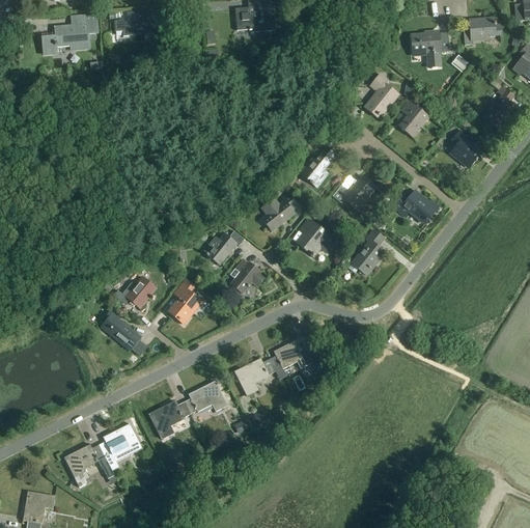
[(235,29),(248,28),(248,29),(251,28),(254,27),(254,30),(274,29),(271,0),(250,0),(250,5),(234,7),(235,29)]
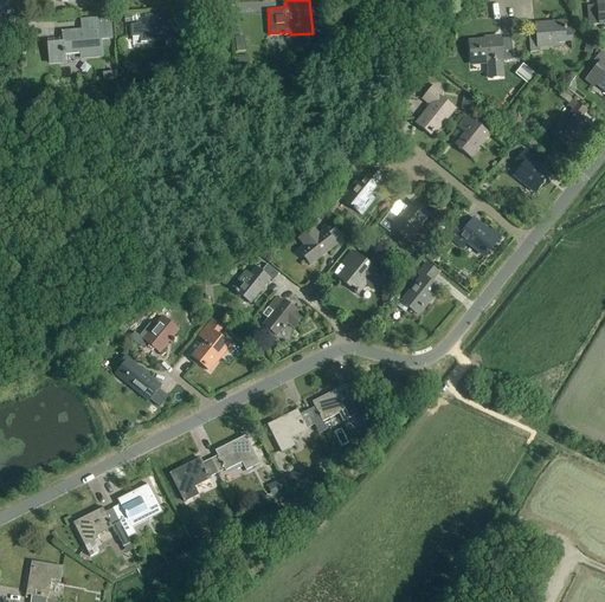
[(586,2),(587,23),(604,20),(604,0),(597,0),(597,2),(586,2)]
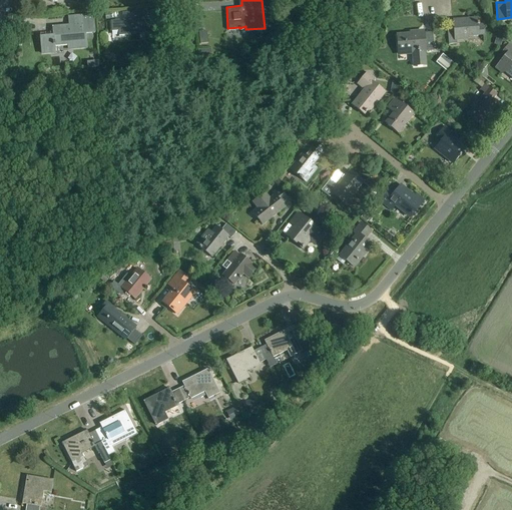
[(110,19),(111,29),(116,28),(116,29),(117,29),(117,33),(144,31),(143,18),(146,17),(145,8),(127,10),(128,17),(110,19)]
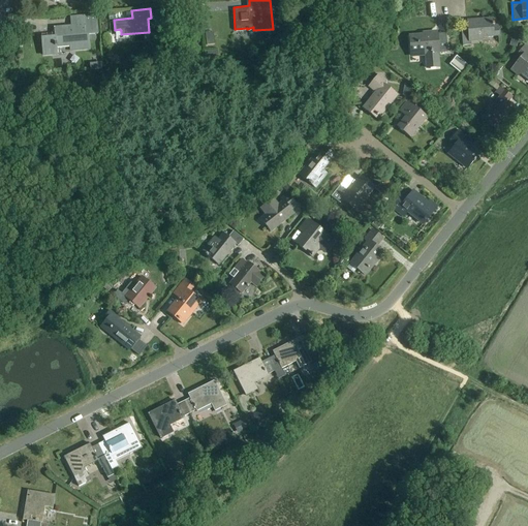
[(73,25),(54,26),(55,35),(50,35),(41,35),(42,53),(56,52),(55,45),(73,43),(74,49),(88,47),(87,32),(96,31),(95,13),(72,16),(73,25)]
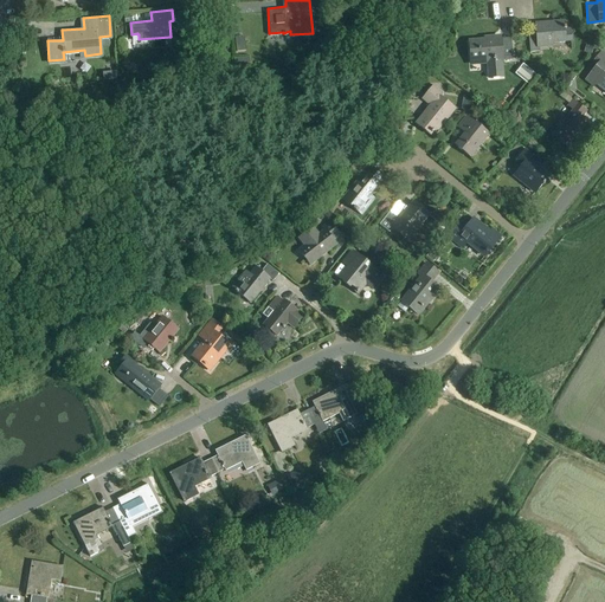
[(547,44),(547,40),(570,38),(568,26),(562,26),(561,18),(534,20),(535,32),(527,32),(529,50),(538,50),(538,45),(547,44)]
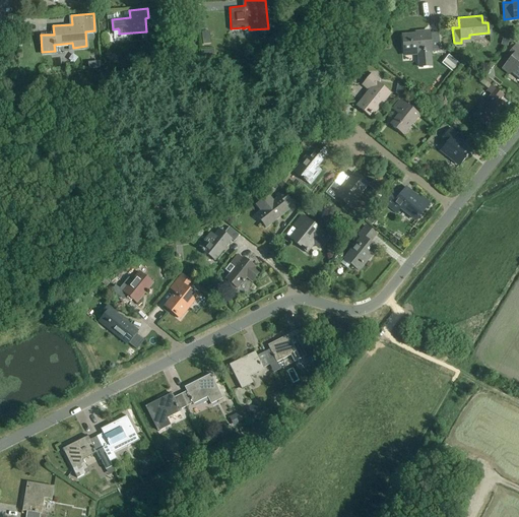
[(402,50),(417,49),(418,64),(430,63),(429,48),(430,48),(429,29),(420,30),(420,33),(401,34),(402,50)]
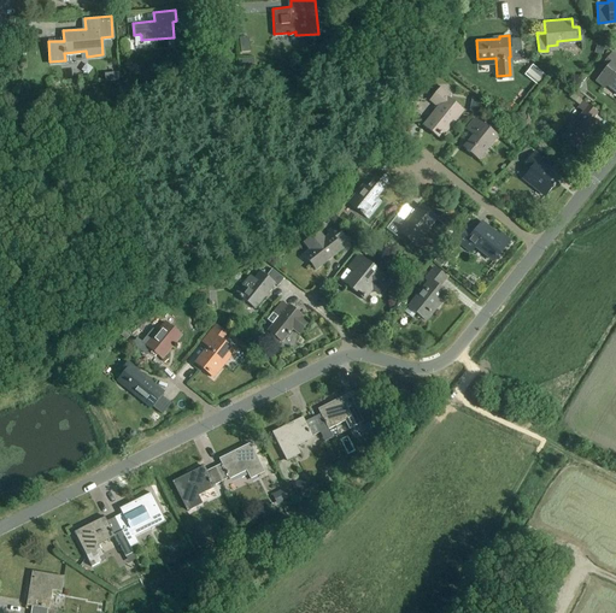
[(594,80),(603,86),(606,82),(615,89),(615,53),(611,49),(604,59),(608,63),(594,80)]
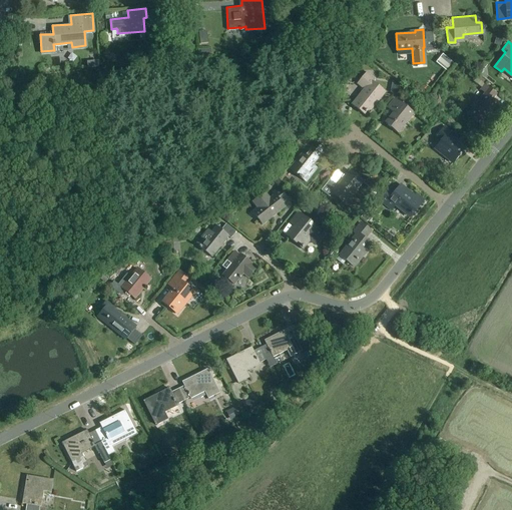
[(451,61),(442,53),(436,60),(445,68),(451,61)]
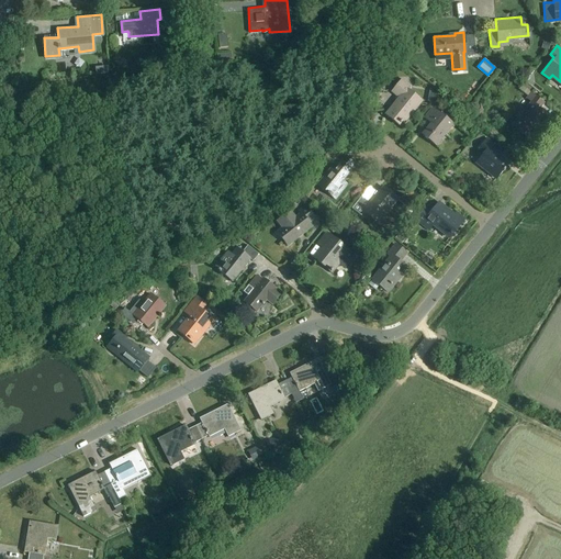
[(384,112),(399,123),(401,120),(403,121),(422,99),(406,88),(410,84),(401,77),(391,90),(397,96),(384,112)]
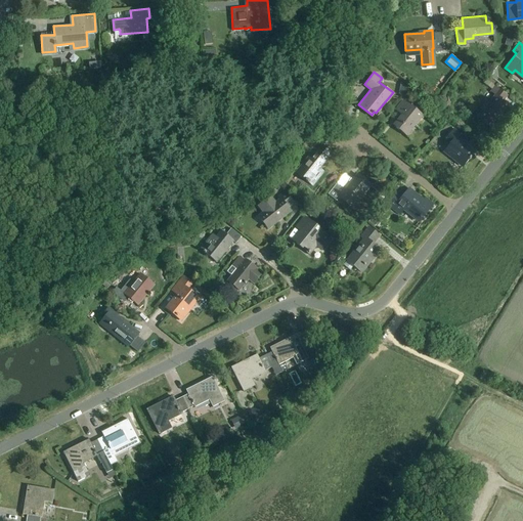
[(489,125),(508,103),(503,99),(507,94),(494,84),(493,84),(489,88),(490,89),(495,93),(477,115),(489,125)]
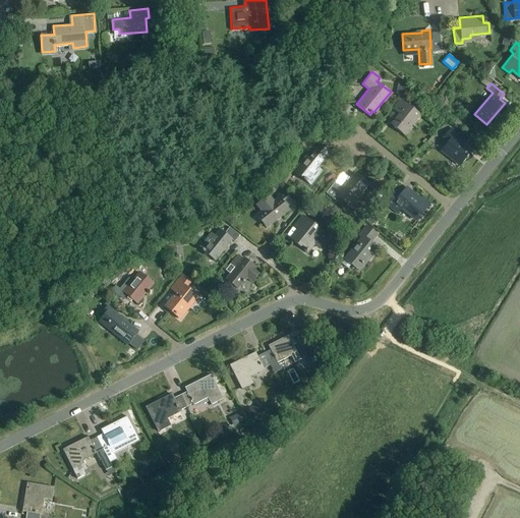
[(393,107),(399,112),(391,123),(403,133),(419,113),(417,112),(420,109),(409,101),(407,104),(400,98),(393,107)]
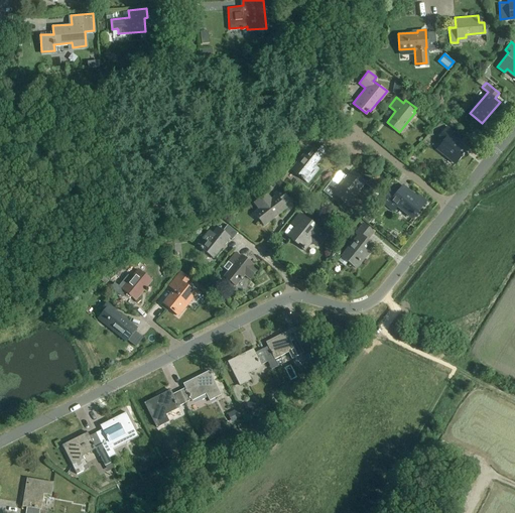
[(433,117),(425,111),(421,116),(428,122),(433,117)]
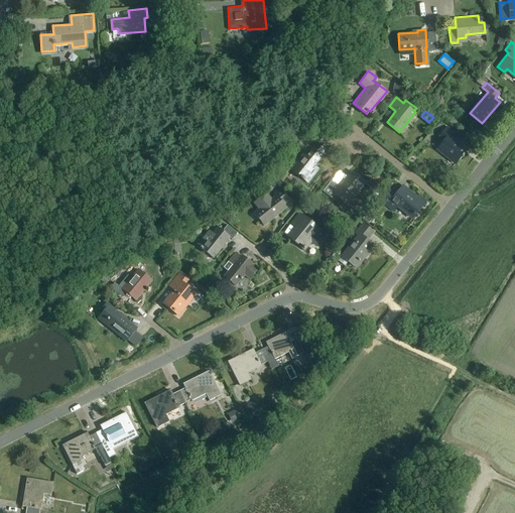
[(440,131),(445,136),(436,147),(456,162),(461,154),(462,155),(464,153),(463,152),(465,150),(453,140),(458,134),(445,125),(440,131)]
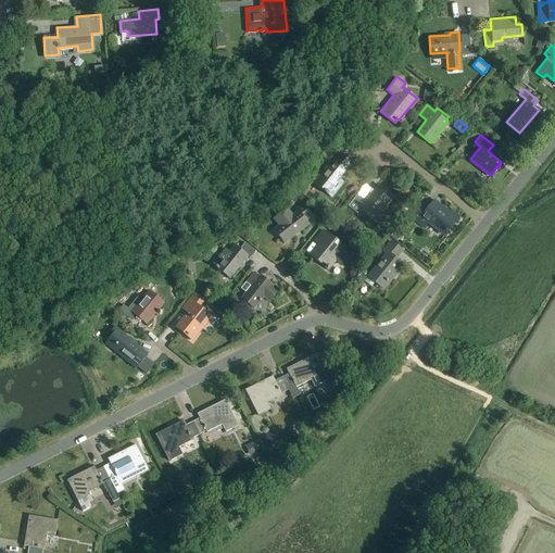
[(324,190),(326,192),(327,191),(330,195),(341,181),(337,178),(350,161),(338,150),(329,161),(330,162),(314,180),(324,189),(324,190)]
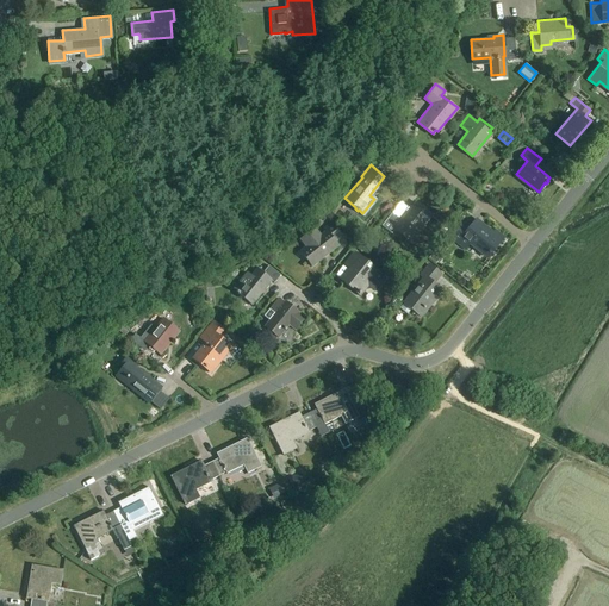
[(380,223),(391,231),(395,227),(410,239),(432,214),(415,201),(399,219),(390,212),(380,223)]
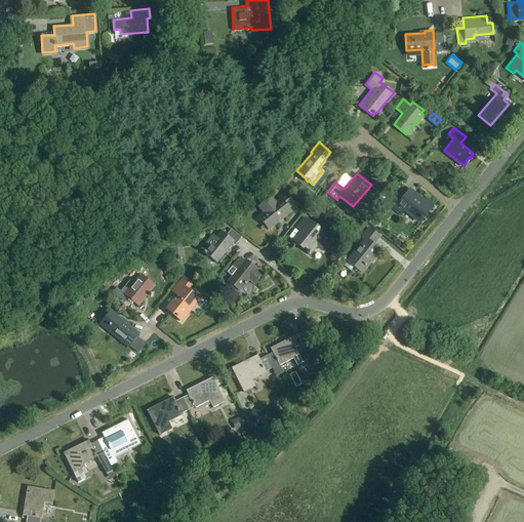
[(389,203),(400,212),(404,207),(419,219),(433,203),(426,197),(424,200),(409,188),(402,198),(396,193),(389,203)]
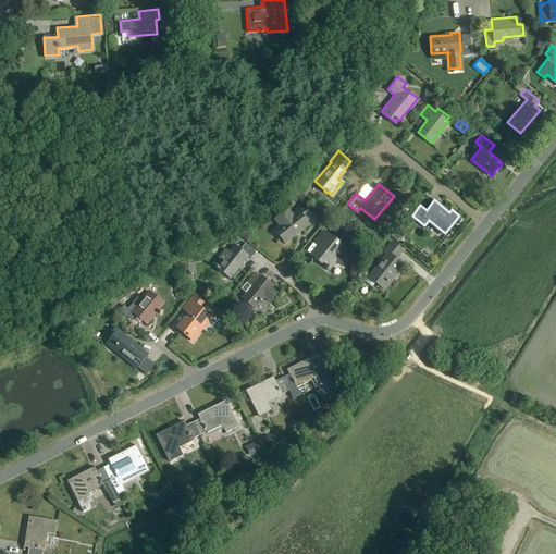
[(274,217),(280,223),(274,228),(284,242),(308,222),(305,219),(311,213),(303,201),(296,207),(297,209),(293,213),(287,207),(274,217)]
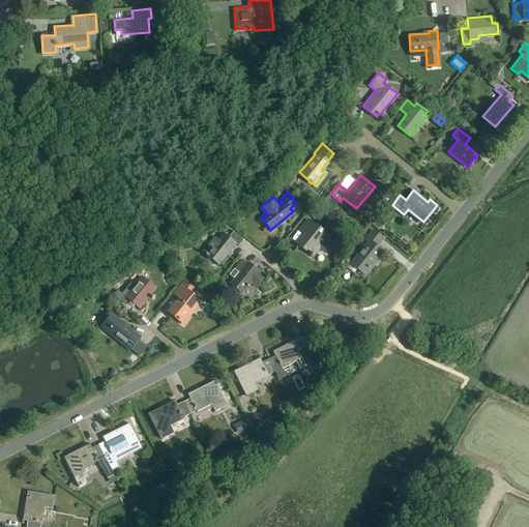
[(305,212),(313,218),(318,212),(311,207),(305,212)]
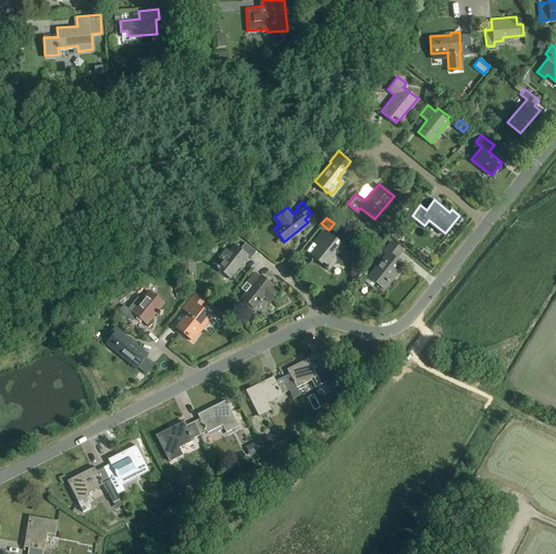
[(343,246),(343,245),(323,228),(314,238),(322,245),(319,248),(312,255),(328,267),(329,266),(328,265),(334,257),(341,262),(350,251),(343,246)]
